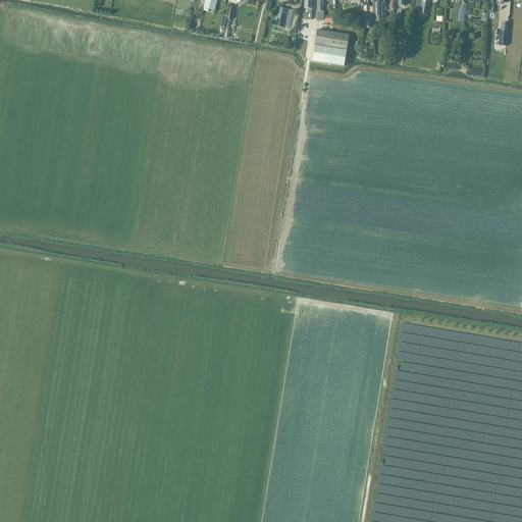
[(205,0),(203,9),(214,12),(216,0),(205,0)]
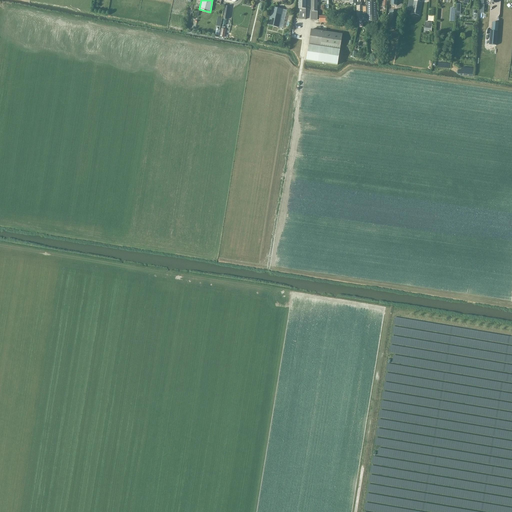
[(414,1),(411,14),(418,15),(420,6),(421,2),(414,1)]
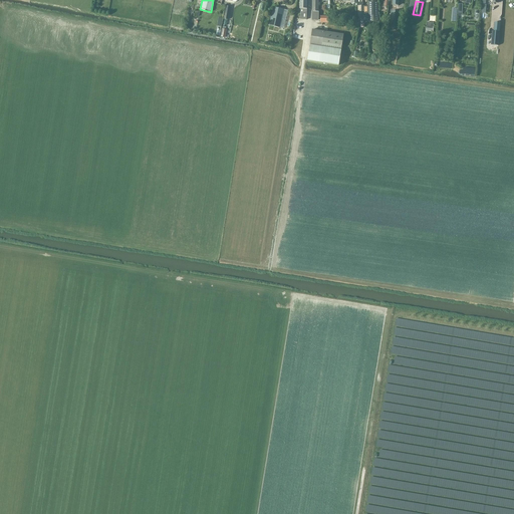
[(378,2),(367,2),(368,6),(368,20),(368,22),(378,22),(378,2)]
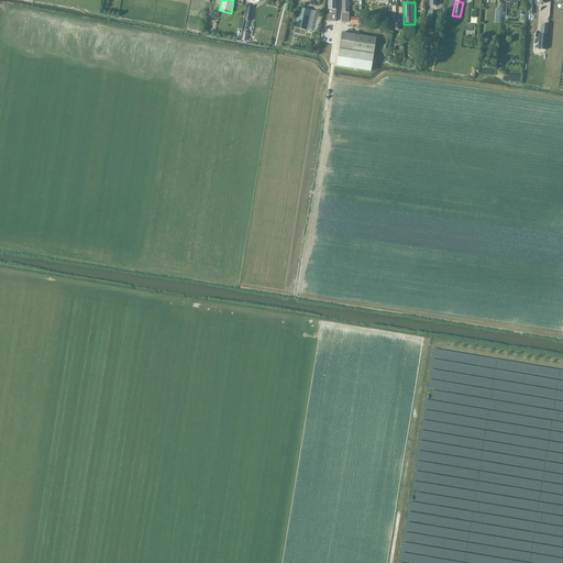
[(397,3),(392,3),(392,22),(404,22),(404,7),(397,7),(397,3)]
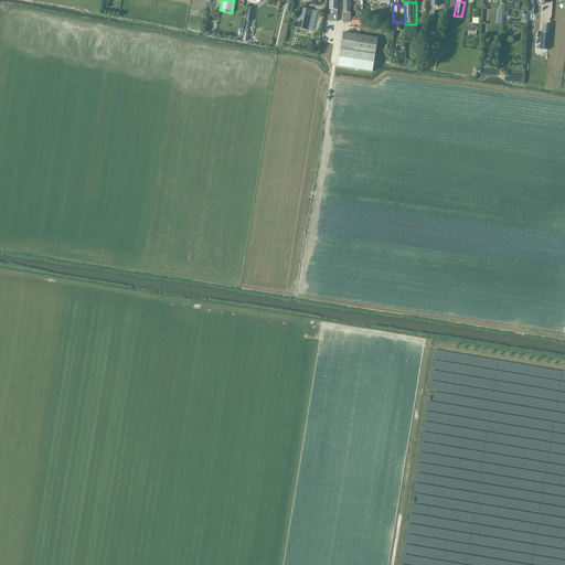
[(311,32),(317,11),(300,8),(296,28),(311,32)]
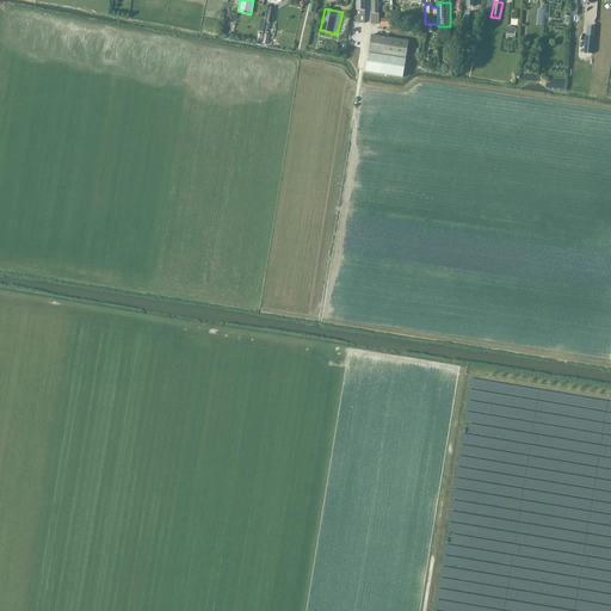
[(464,13),(462,31),(466,32),(464,36),(470,36),(470,32),(474,14),(464,13)]
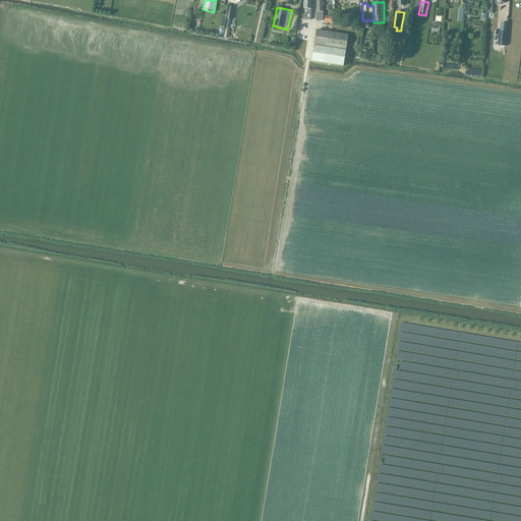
[(499,32),(498,46),(505,46),(507,23),(501,22),(500,32),(499,32)]
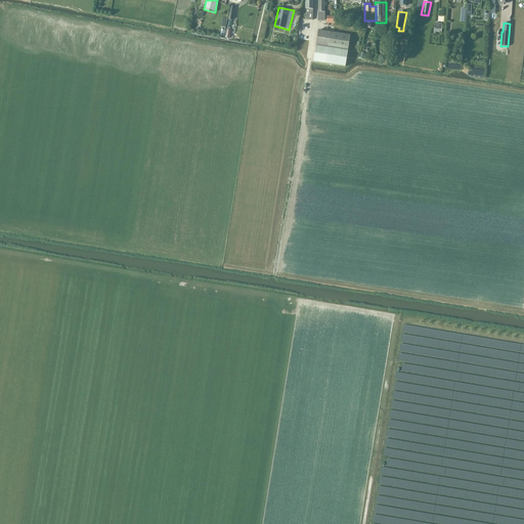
[(318,31),(315,46),(313,62),(345,67),(350,35),(318,31)]
